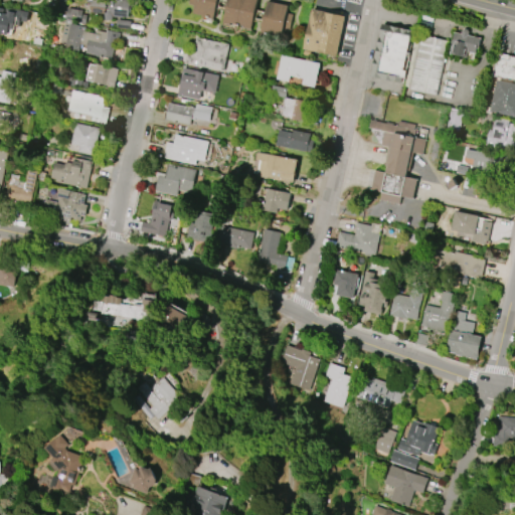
[(107,14),(92,12),(92,8),(91,8),(92,3),(93,4),(93,0),(124,0),(131,1),(128,19),(107,16),(107,14)]
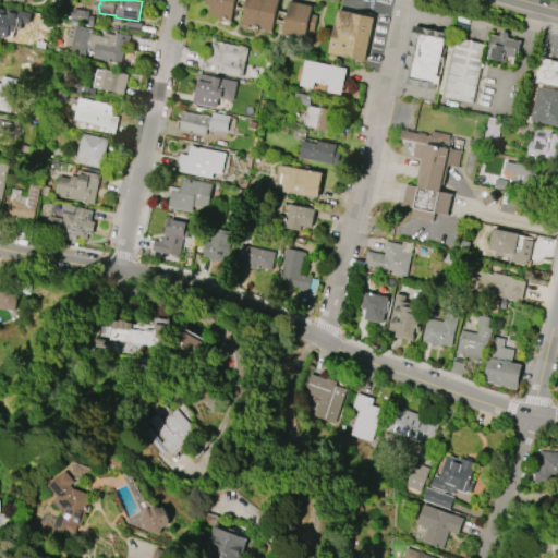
[(209,14),(211,0),(237,0),(232,21),(219,19),(219,16),(209,14)]
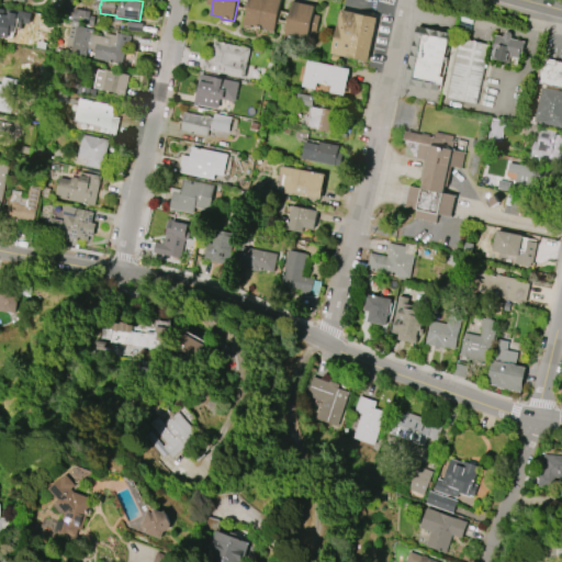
[(249,0),(280,0),(274,32),(268,31),(268,29),(251,25),(251,26),(245,25),(249,0)]
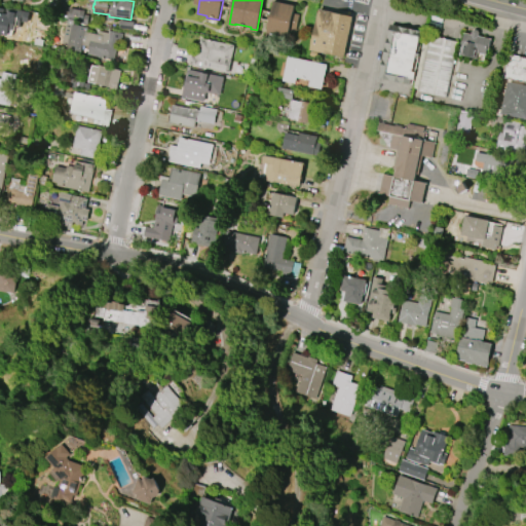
[(274,1),(295,5),(293,13),(301,15),(297,31),(290,29),(288,39),(266,34),(274,1)]
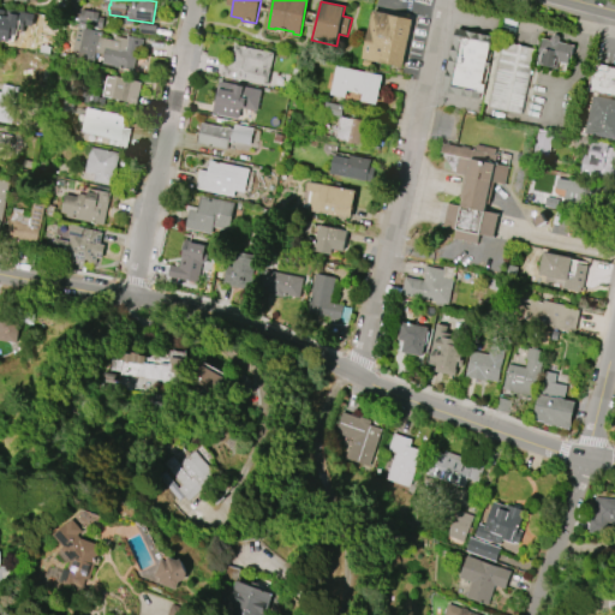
[(0,7),(16,12),(13,27),(10,27),(10,28),(5,27),(5,29),(0,28),(0,7)]
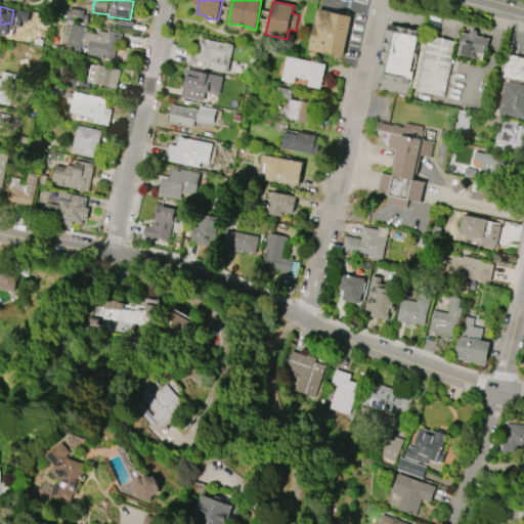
[(66,48),(67,45),(61,44),(64,24),(67,24),(70,8),(88,11),(85,32),(101,35),(101,32),(107,33),(108,31),(118,33),(113,59),(86,54),(87,47),(82,46),(81,51),(66,48)]
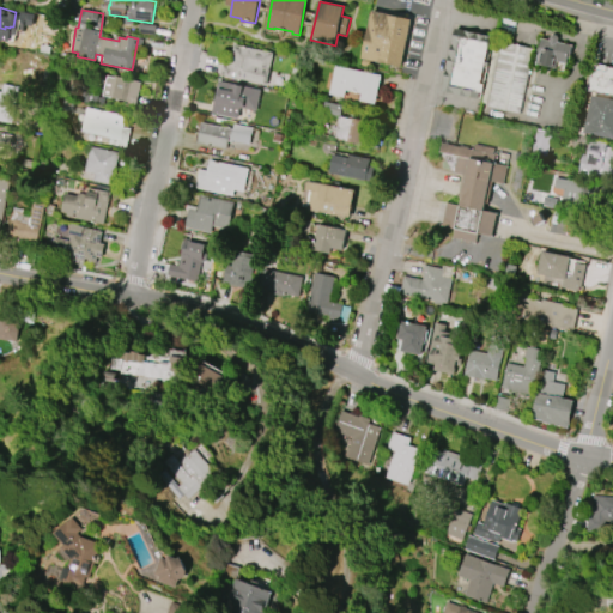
[(26,11),(47,16),(43,30),(36,28),(35,31),(30,30),(30,28),(23,25),(26,11)]
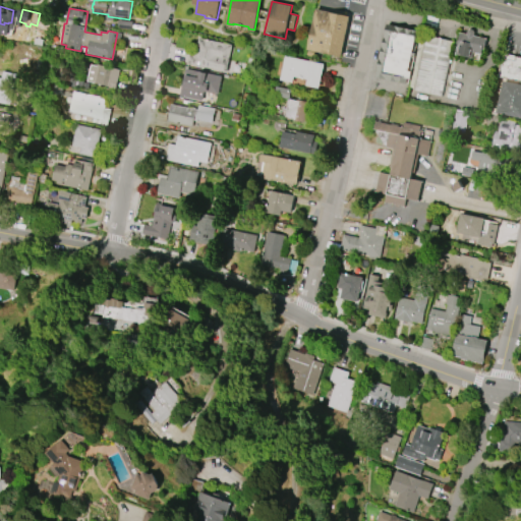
[(315,9),(350,15),(342,56),(309,50),(308,53),(305,52),(306,48),(308,48),(315,9)]
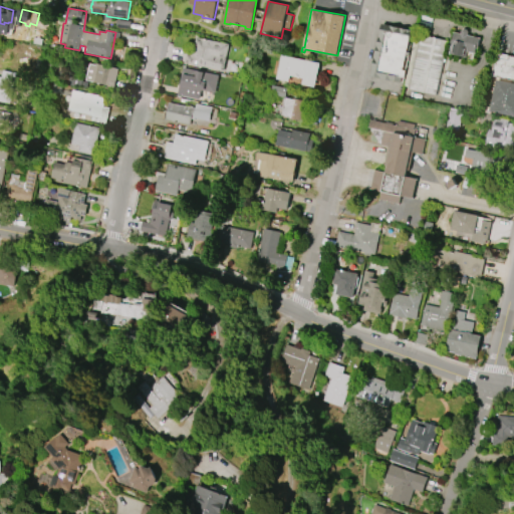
[(401,82),(370,76),(380,24),(412,30),(401,82)]
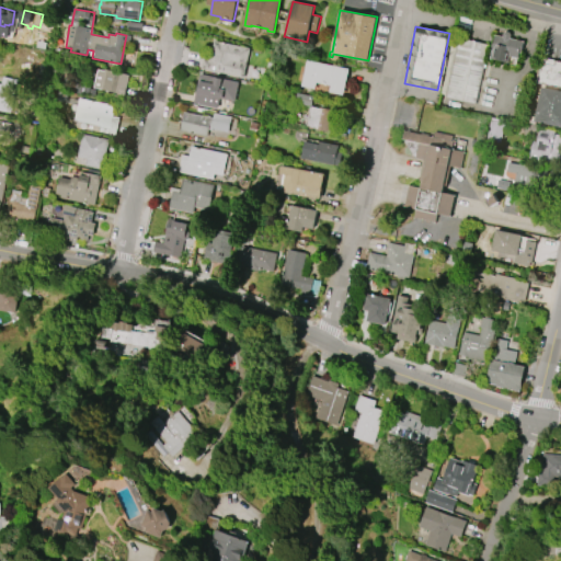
[(490,58),(494,35),(502,36),(503,34),(506,32),(510,32),(511,34),(511,38),(524,41),(522,53),(519,53),(518,58),(510,56),(508,63),(490,58)]
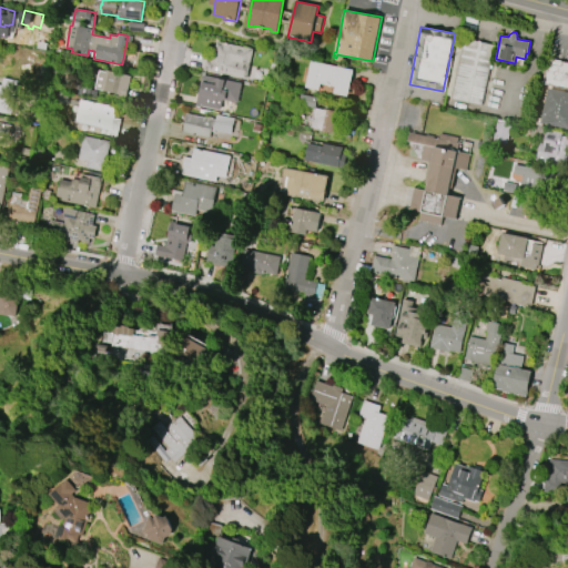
[(495,46),(482,104),(452,98),(453,95),(446,94),(459,37),(495,46)]
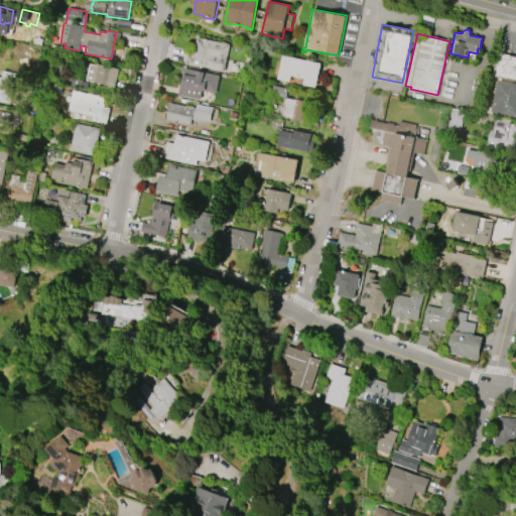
[(197,37),(230,44),(224,72),(185,63),(187,53),(192,54),(197,37)]
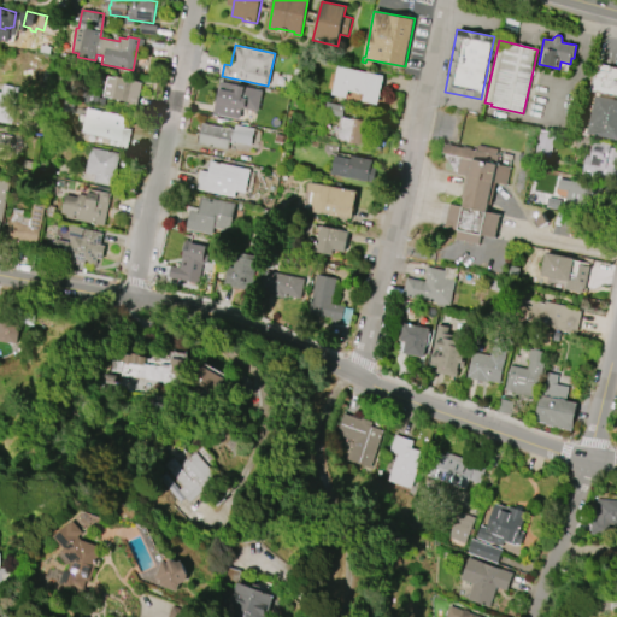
[(616,97),(591,90),(595,74),(592,72),(593,63),(616,68),(616,97)]
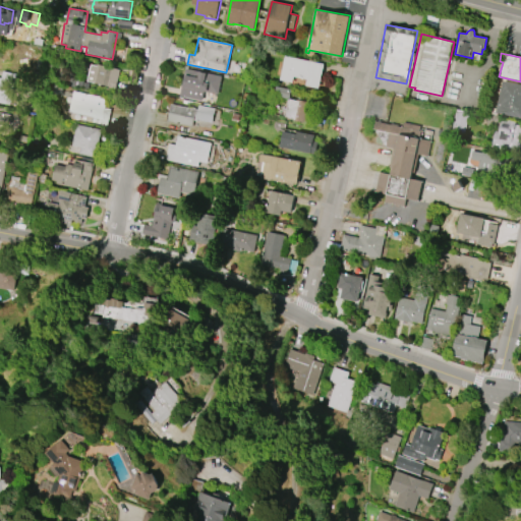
[(283,56),(322,63),(317,88),(304,84),(305,78),(291,76),(290,81),(279,79),(283,56)]
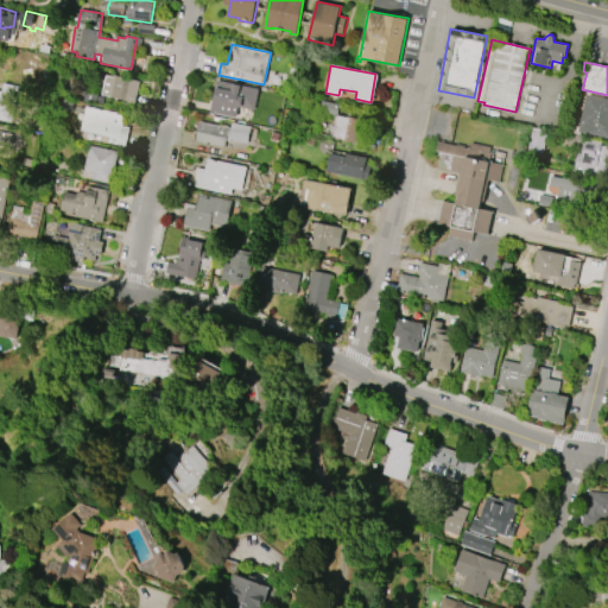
[(101,95),(106,75),(113,76),(114,75),(141,81),(137,103),(101,95)]
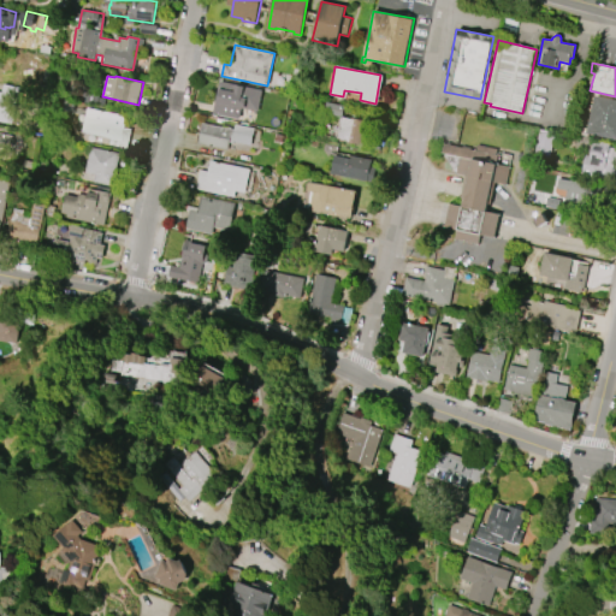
[(244,122),(229,118),(229,117),(226,116),(227,110),(229,110),(230,106),(215,104),(218,92),(224,93),(226,83),(262,90),(258,112),(247,110),(244,122)]
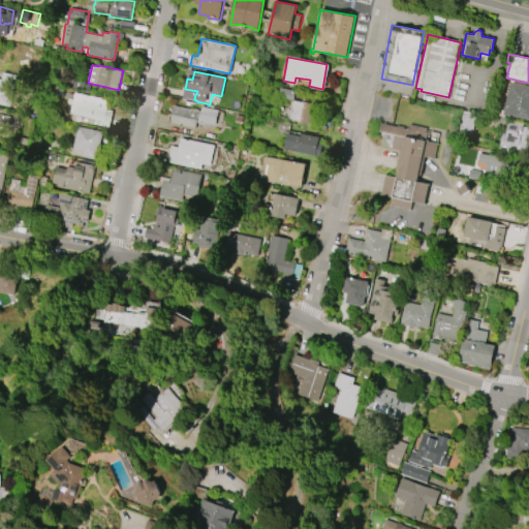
[(17,75),(10,106),(0,103),(0,79),(2,80),(3,72),(17,75)]
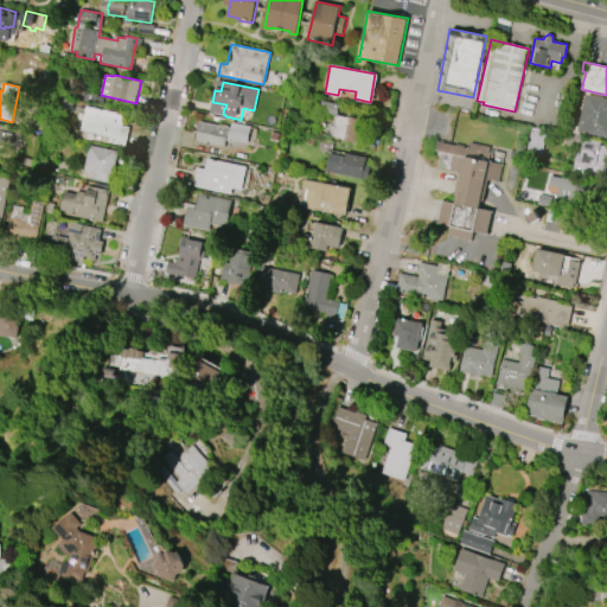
[(587,94),(606,97),(606,136),(579,131),(587,94)]
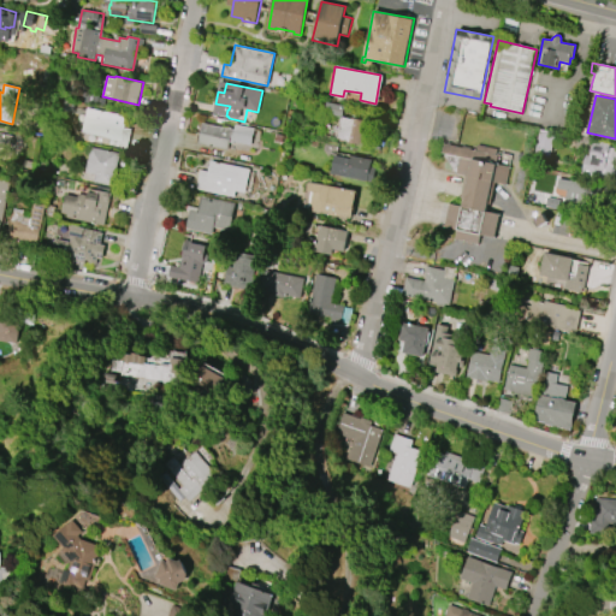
[(87,107),(128,116),(125,128),(131,129),(128,149),(110,146),(112,137),(82,131),(87,107)]
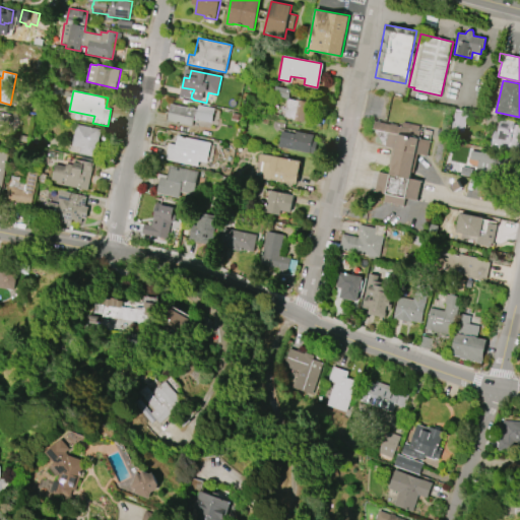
[(304,123),(285,119),(287,111),(284,111),(285,108),(286,108),(287,104),(285,104),(286,100),(288,101),(289,99),(299,101),(299,100),(314,104),(309,123),(304,121),(304,123)]
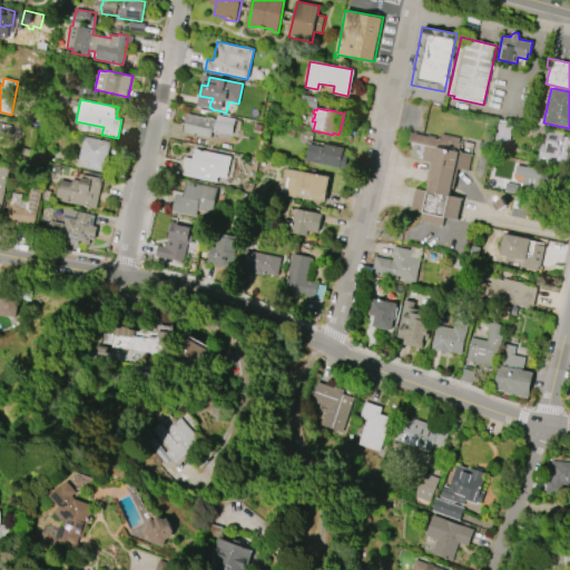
[(210,138),(183,133),(187,112),(217,119),(218,115),(236,119),(233,135),(216,131),(216,133),(212,131),(210,138)]
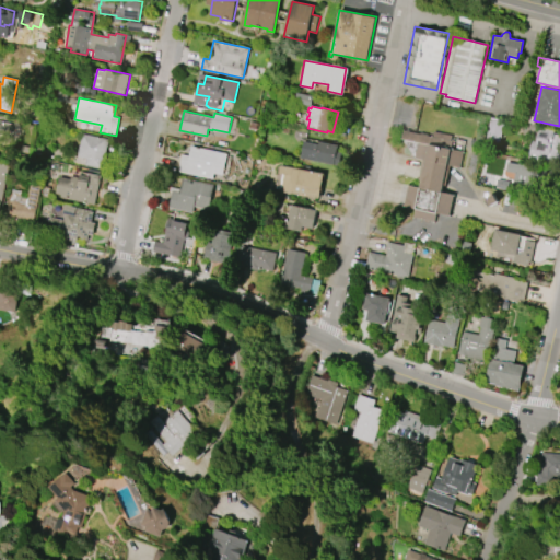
[(0,120),(11,123),(10,126),(12,127),(10,137),(0,133),(0,120)]
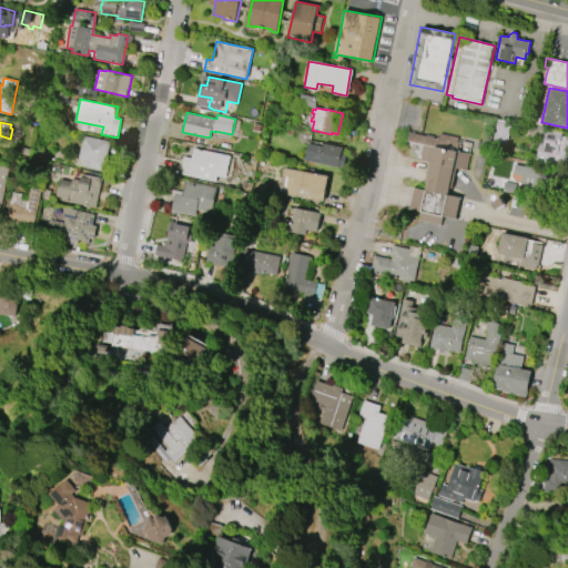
[(546,162),(536,160),(540,143),(545,144),(545,143),(534,141),(536,124),(566,131),(564,144),(567,144),(567,161),(566,161),(565,165),(555,163),(555,161),(547,160),(546,162)]
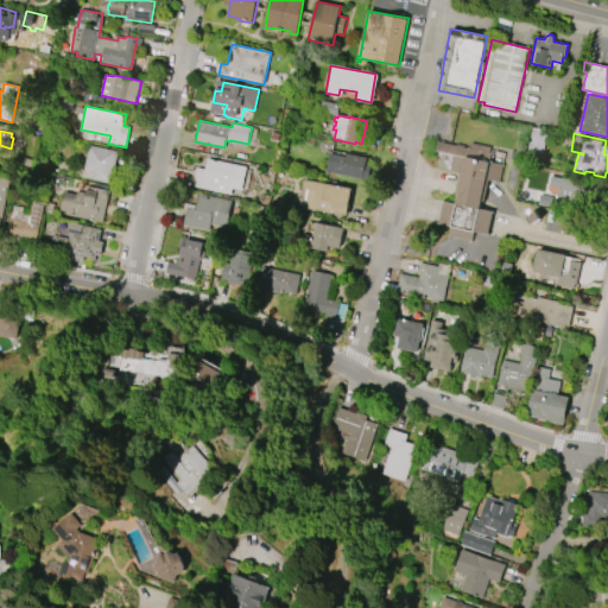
[(438,141),(469,149),(470,143),(491,147),(489,152),(492,153),(489,162),(504,165),(500,182),(487,179),(480,209),(493,211),(488,234),(474,230),(472,241),(450,236),(451,227),(438,223),(444,202),(455,204),(462,175),(450,171),(439,153),(436,151),(438,141)]
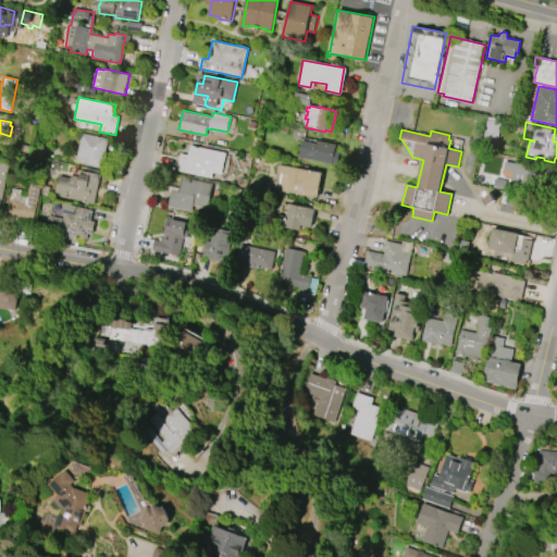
[(82,133),(109,138),(101,169),(76,162),(78,156),(77,156),(82,133)]
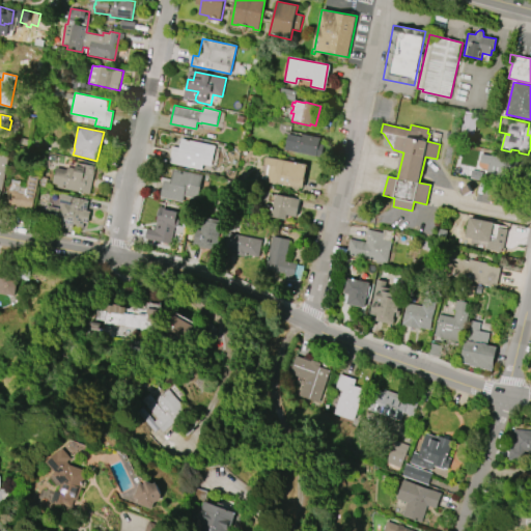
[(303,134),(323,137),(322,145),(324,145),(323,158),(299,154),(300,150),(286,148),(288,134),(303,137),(303,134)]
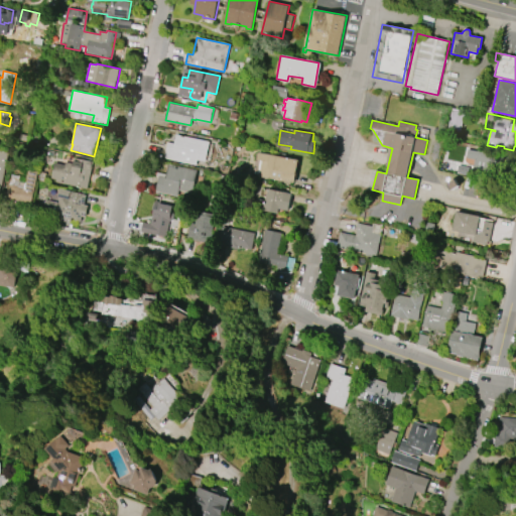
[(176,135),(210,142),(203,170),(182,165),(183,163),(196,166),(196,165),(164,158),(168,141),(174,143),(176,135)]
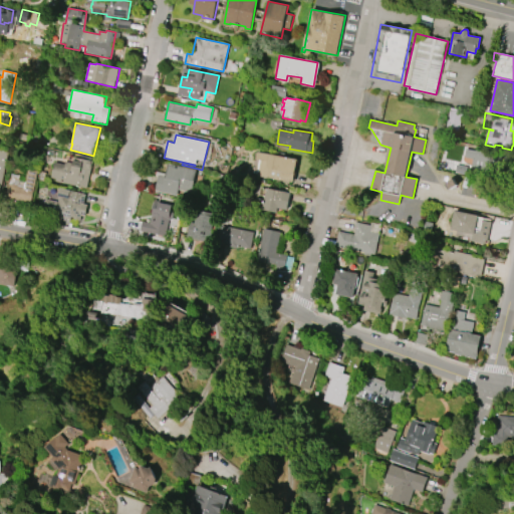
[(466,149),(476,151),(476,149),(510,157),(508,167),(507,166),(505,176),(471,168),(473,160),(464,158),(466,149)]
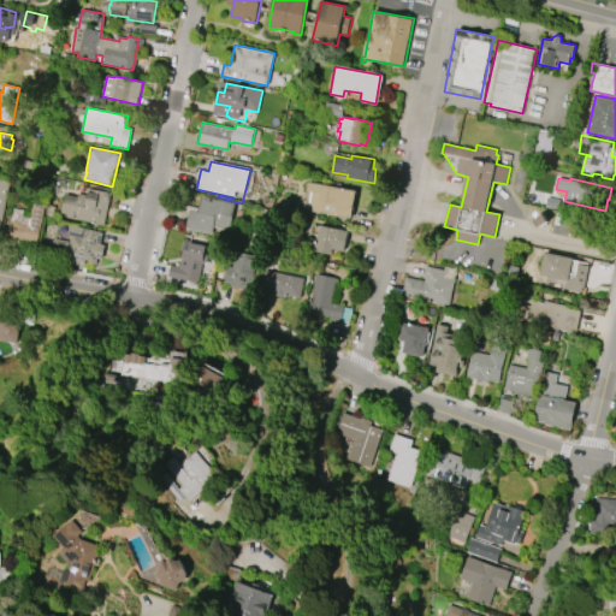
[(0,179),(11,182),(0,230),(0,179)]
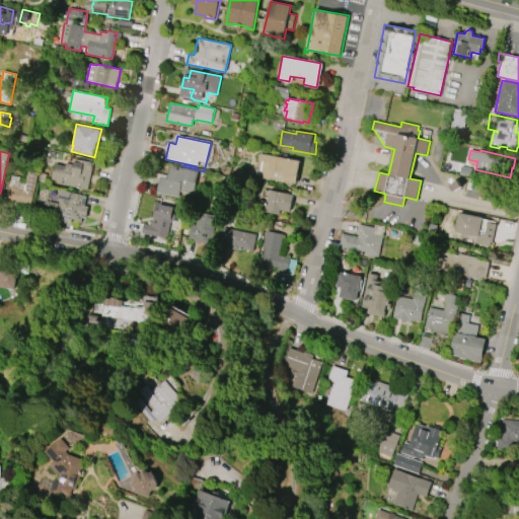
[(260,153),(301,160),(296,184),(261,177),(264,162),(258,161),(260,153)]
